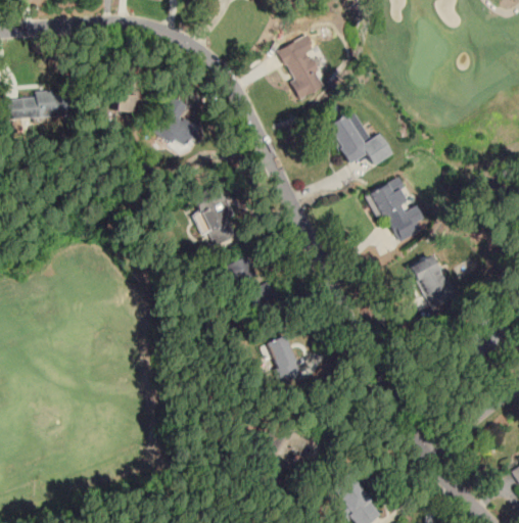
[(326,86),(301,39),(280,50),(295,81),(292,82),(301,99),(326,86)]
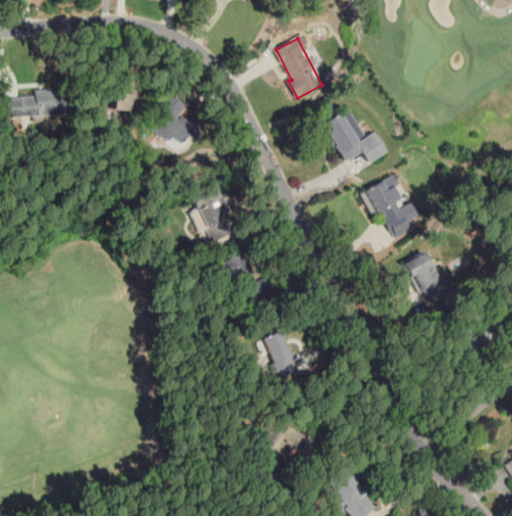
[(130,92),(130,83),(116,82),(115,110),(135,111),(136,92),(130,92)]
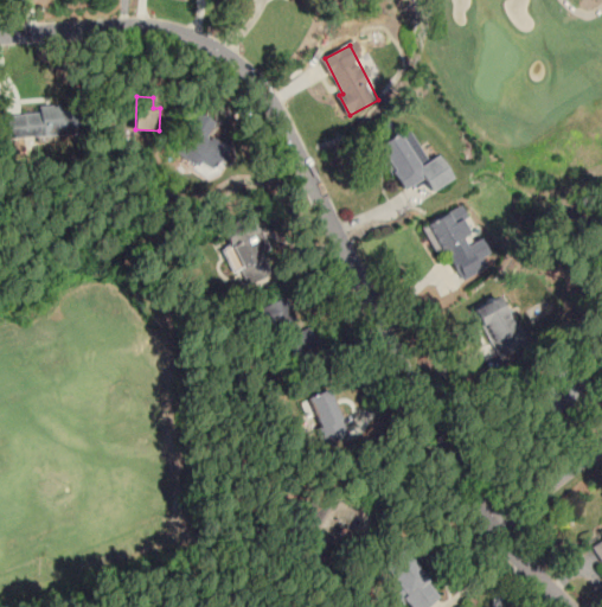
[(10,138),(72,134),(71,104),(43,106),(43,113),(8,115),(10,138)]
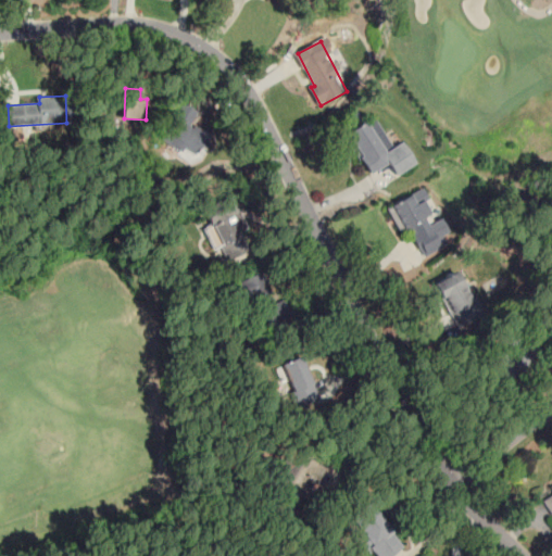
[(212,134),(195,125),(202,111),(188,103),(165,143),(197,161),(212,134)]
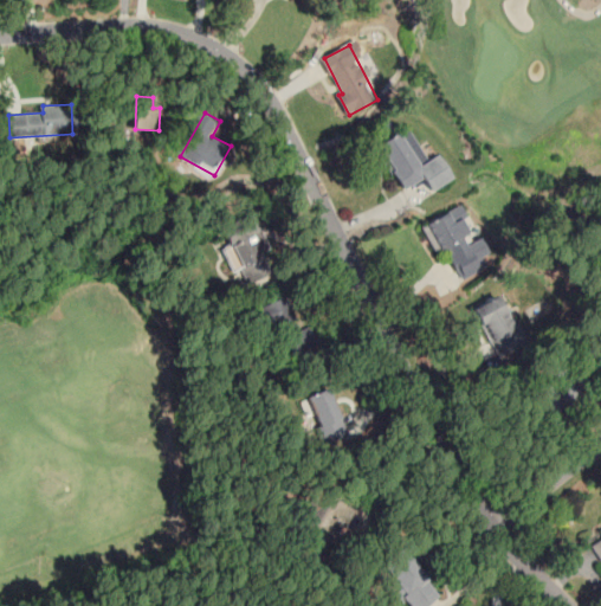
[(432,160),(409,126),(377,147),(406,189),(425,178),(434,191),(456,178),(440,154),(432,160)]
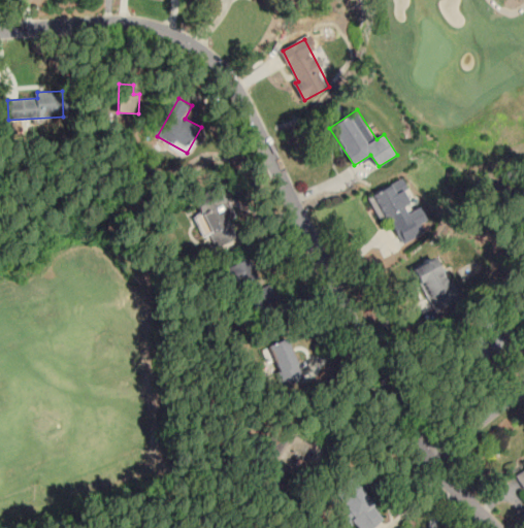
[(370,195),(383,223),(392,218),(403,243),(428,233),(423,223),(427,221),(422,207),(410,212),(406,206),(412,204),(406,191),(408,189),(405,179),(370,195)]
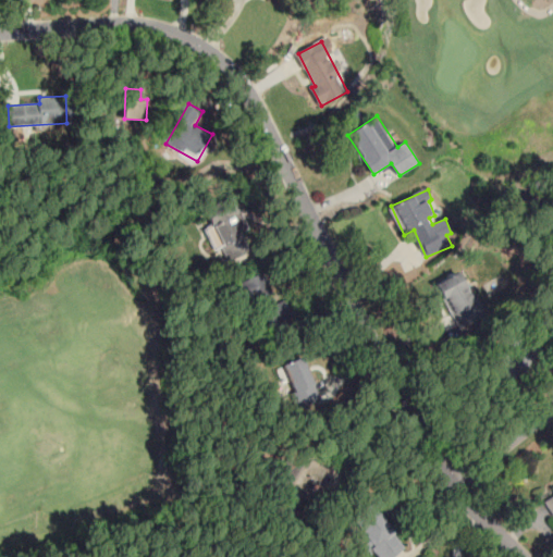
[(218,249),(224,246),(231,261),(249,252),(241,233),(250,229),(238,203),(210,217),(214,227),(209,230),(218,249)]
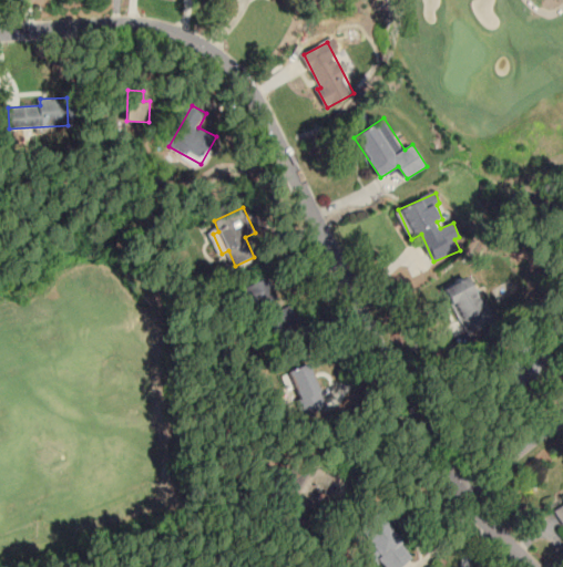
[(446,288),(470,334),(493,322),(469,276),(446,288)]
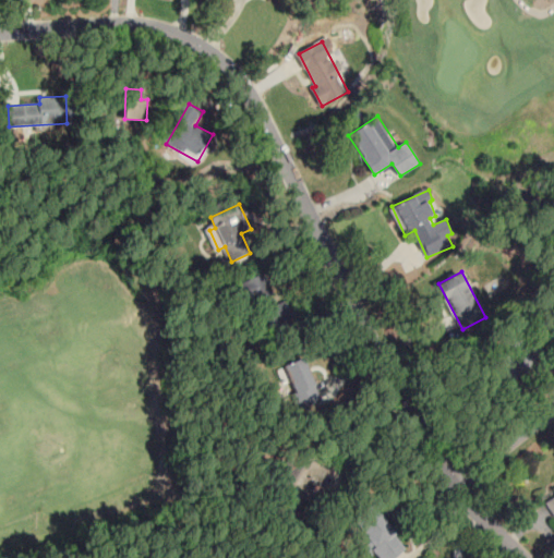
[(269,283),(273,292),(272,294),(278,308),(269,313),(259,289),(269,283)]
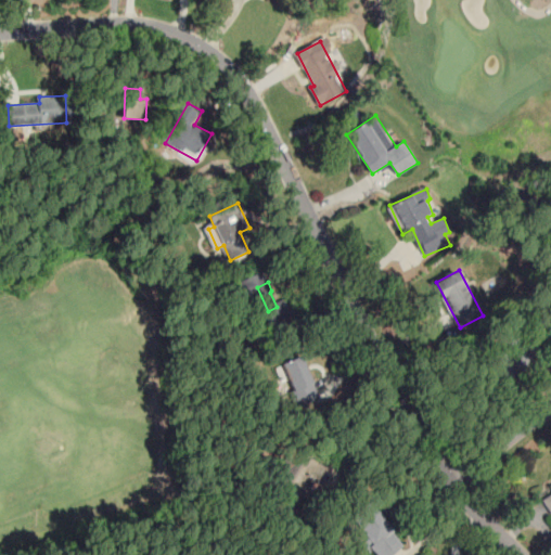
[(495,355),(501,376),(537,365),(529,344),(495,355)]
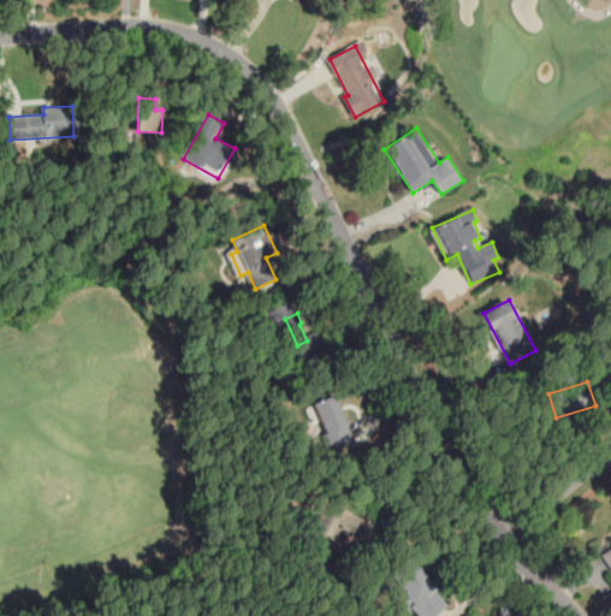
[(326,401),(316,404),(327,432),(322,436),(331,450),(351,446),(350,440),(355,439),(336,397),(326,401)]
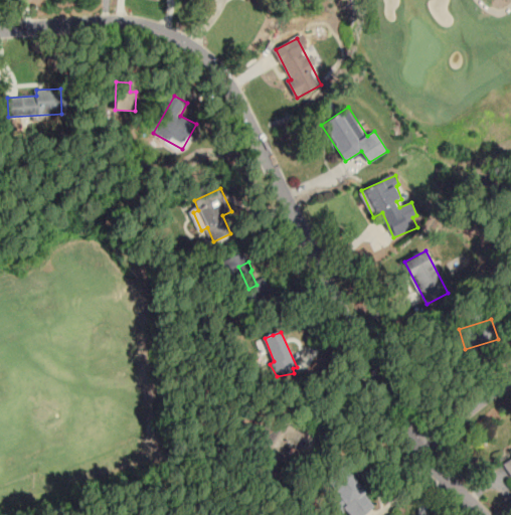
[(359,514),(375,503),(345,467),(328,482),(338,494),(333,498),(346,514),(359,514)]
